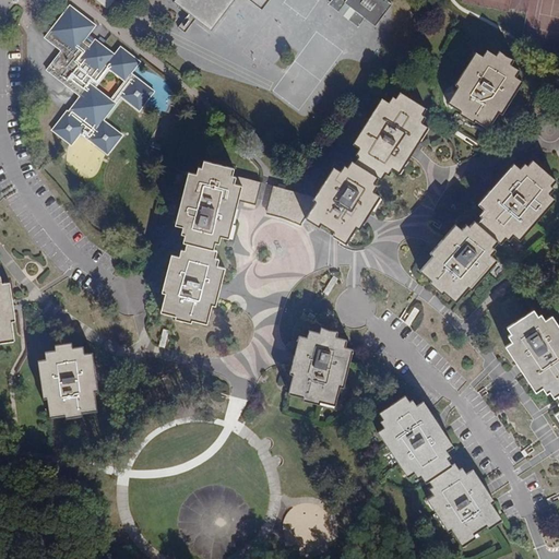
[(174,0),(173,2),(211,31),(234,0),(93,0),(107,10),(115,0),(174,0)]
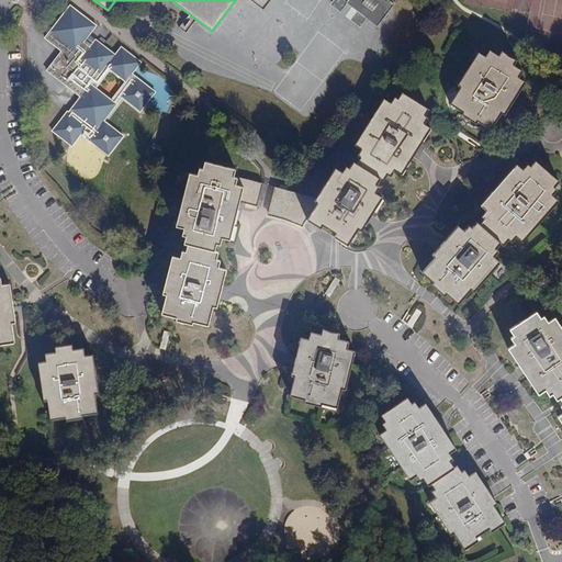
[(398,3),(394,0),(335,0),(334,2),(363,25),(371,15),(382,24),(398,3)]
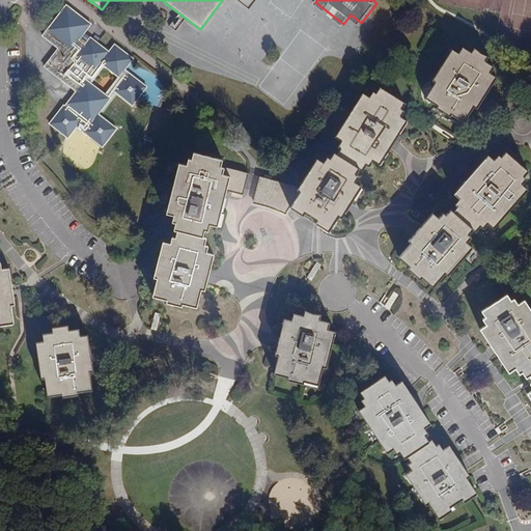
[(65,5),(59,15),(82,33),(89,23),(65,5)]
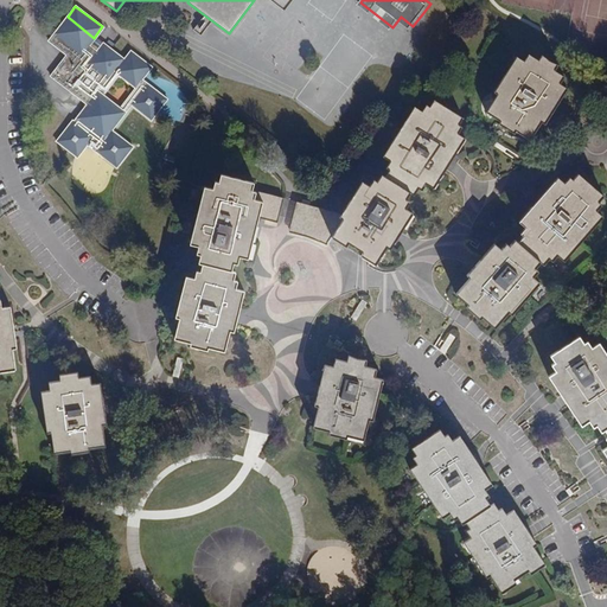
[(138,75),(101,45),(95,52),(88,45),(94,38),(68,17),(50,40),(66,55),(51,76),(85,104),(74,122),(72,121),(57,141),(77,155),(89,140),(98,148),(97,149),(117,165),(133,145),(113,129),(133,102),(152,116),(167,97),(138,75)]
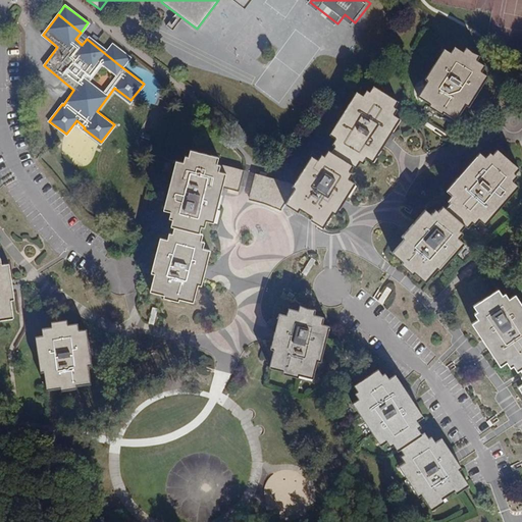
[(90,36),(87,39),(118,64),(144,84),(145,84),(122,66),(131,55),(113,42),(108,49),(90,36)]
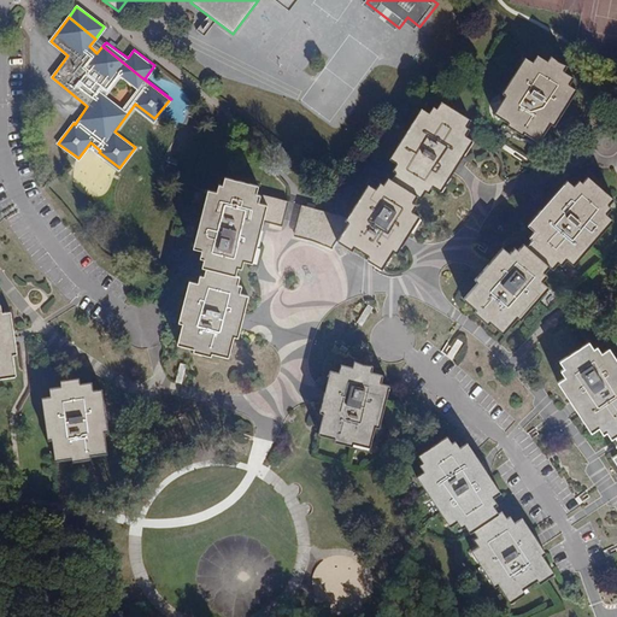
[(521,135),(523,131),(526,128),(539,137),(550,123),(552,124),(564,105),(560,103),(570,88),(568,86),(571,80),(560,72),(564,69),(550,59),(546,64),(536,57),(533,64),(529,63),(519,77),(515,75),(503,93),(506,94),(497,109),(511,118),(509,122),(506,125),(521,135)]
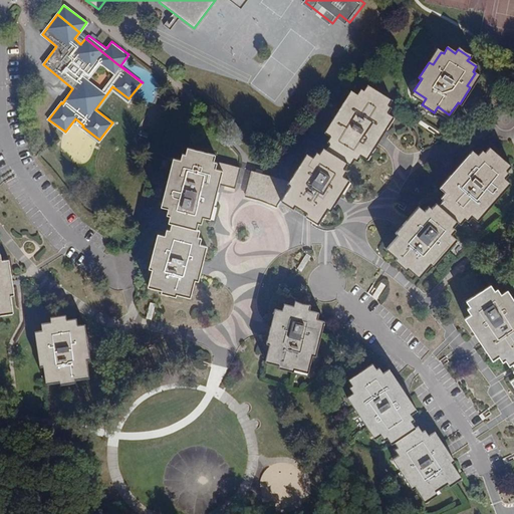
[(441,52),(437,49),(429,62),(433,64),(441,52)]
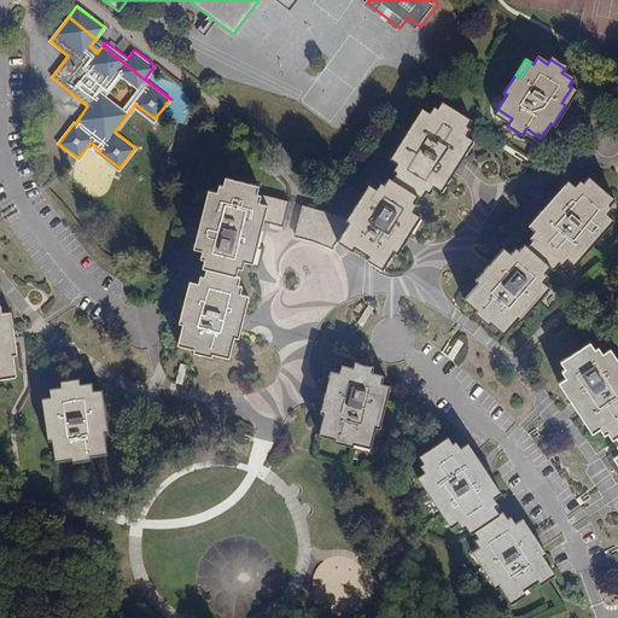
[(576,91),(571,88),(561,103),(565,105),(576,91)]
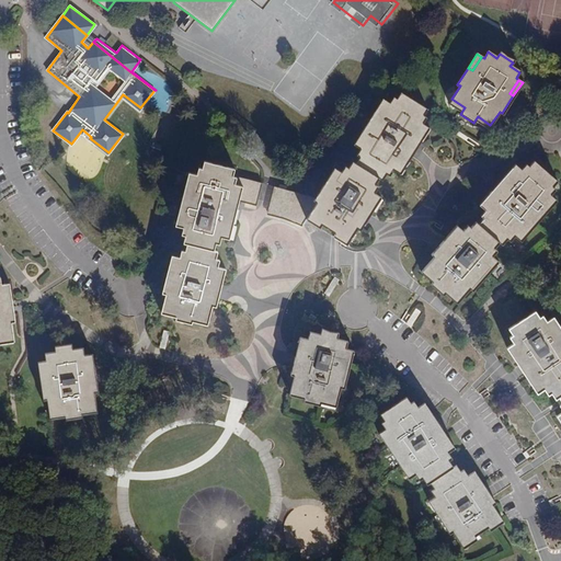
[(395,170),(397,171),(407,157),(410,159),(420,142),(416,140),(425,127),(423,125),(426,118),(423,116),(426,111),(403,96),(399,102),(396,100),(391,106),(388,104),(379,118),(376,116),(365,133),(369,135),(359,148),(363,150),(359,157),(363,159),(358,164),(355,162),(352,169),(348,167),(344,173),(342,172),(334,186),(330,184),(310,215),(324,225),(336,232),(351,241),(359,227),(363,229),(368,220),(374,210),(370,208),(379,195),(376,193),(380,186),(377,184),(380,179),(382,181),(387,174),(390,175),(395,170)]
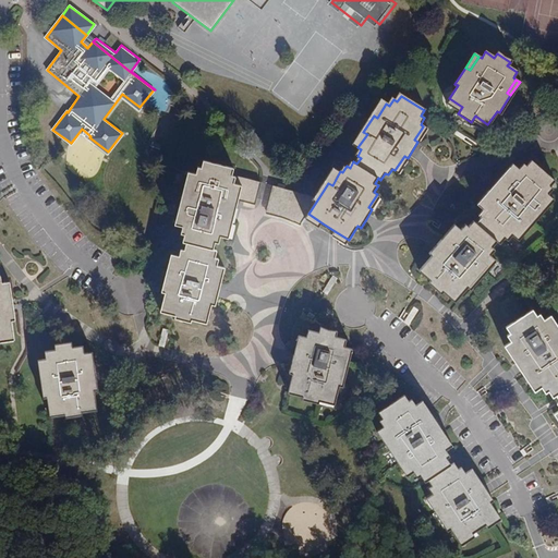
[(449,98),(447,101),(460,110),(462,107),(449,98)]
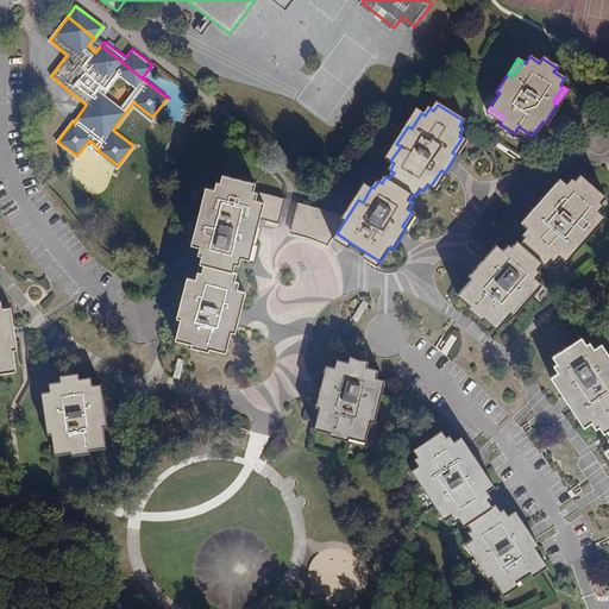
[(421,113),(418,111),(408,126),(412,129),(421,113)]
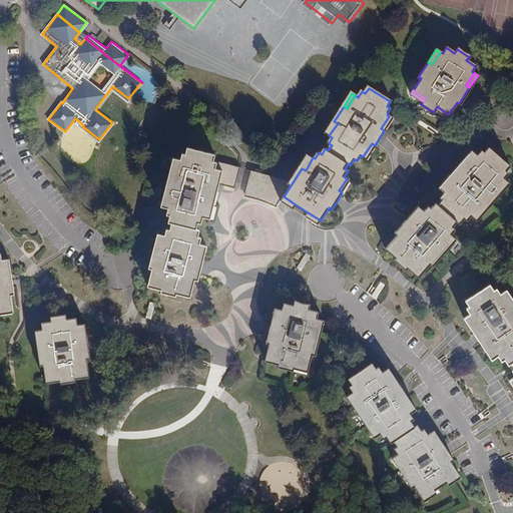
[(437,106),(435,109),(446,116),(448,114),(437,106)]
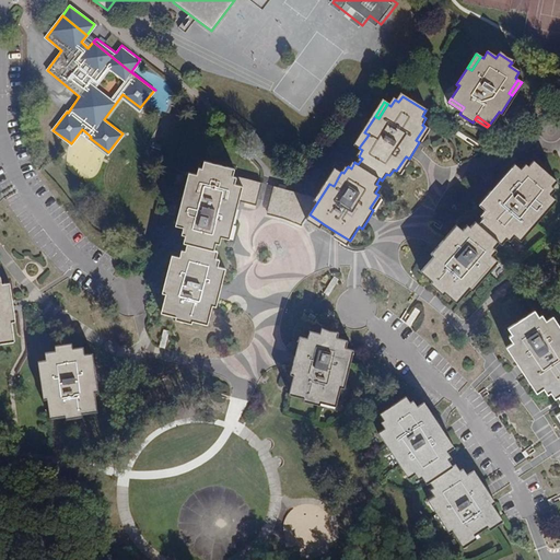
[(416,140),(419,142),(428,128),(424,127),(416,140)]
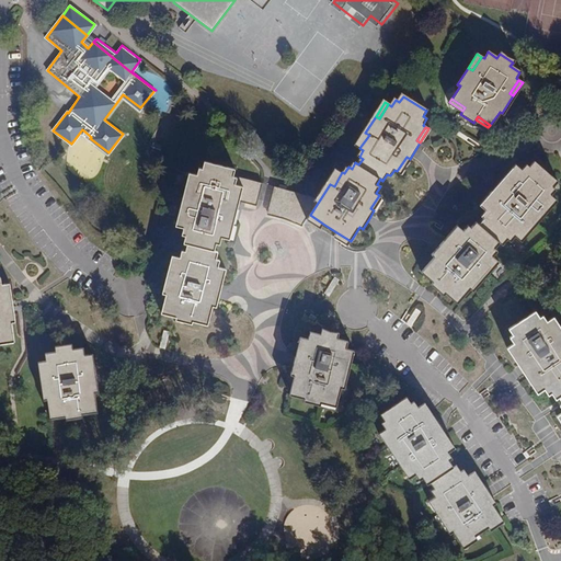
[(369,135),(365,133),(356,146),(359,148),(369,135)]
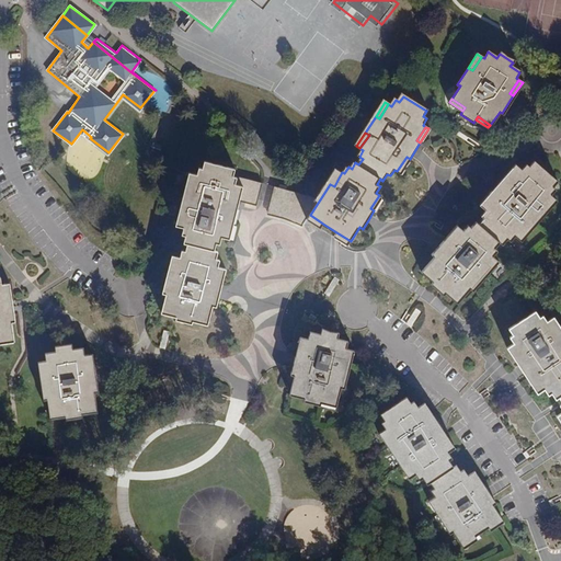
[(400,173),(410,159),(407,157),(397,171),(400,173)]
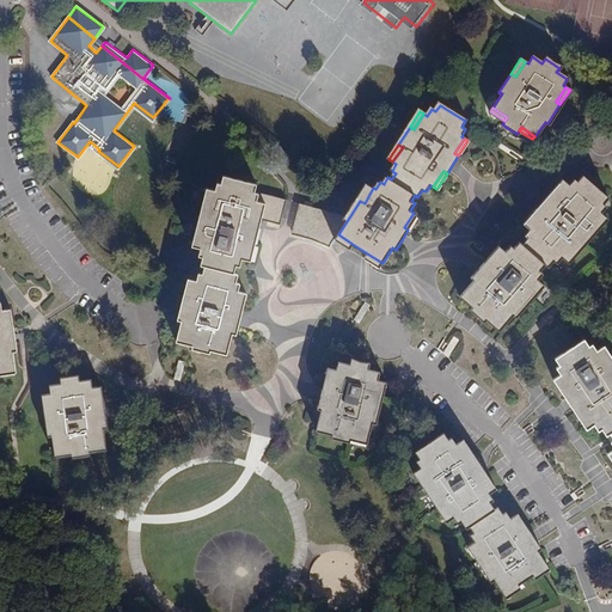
[(201,257),(200,265),(202,267),(233,274),(234,265),(239,265),(242,258),(246,258),(255,225),(259,226),(261,219),(264,220),(271,195),(254,191),(256,183),(222,175),(220,183),(215,182),(213,189),(210,189),(204,206),(201,204),(200,212),(203,212),(201,222),(197,221),(195,228),(199,230),(195,246),(199,248),(197,256),(201,257)]
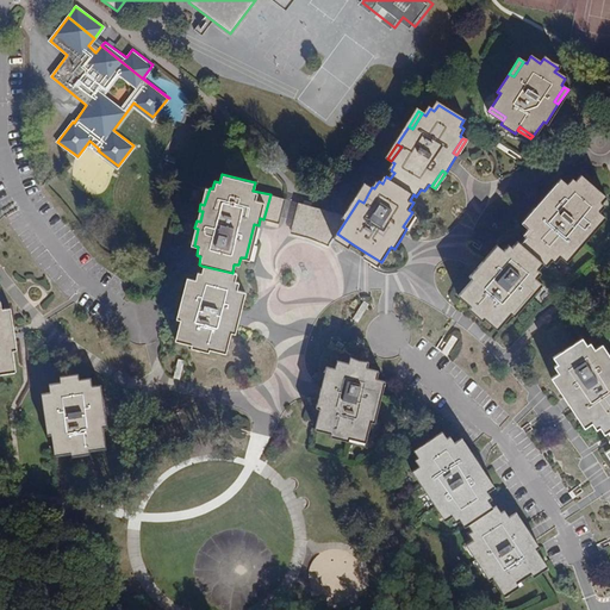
[(561,186),(549,200),(546,197),(533,212),(536,216),(524,229),(526,231),(521,236),(523,240),(517,246),(516,243),(510,250),(506,247),(502,253),(498,251),(486,265),(483,262),(467,279),(471,281),(461,291),(473,302),(471,305),(467,309),(480,319),(484,316),(486,313),(499,324),(508,313),(511,317),(527,299),(523,297),(536,284),(531,280),(536,274),(534,272),(540,265),(542,267),(548,260),(551,262),(556,257),(560,261),(572,247),(576,249),(589,235),(586,232),(598,218),(595,216),(601,210),(595,204),(599,198),(580,182),(576,187),(570,184),(565,190),(561,186)]
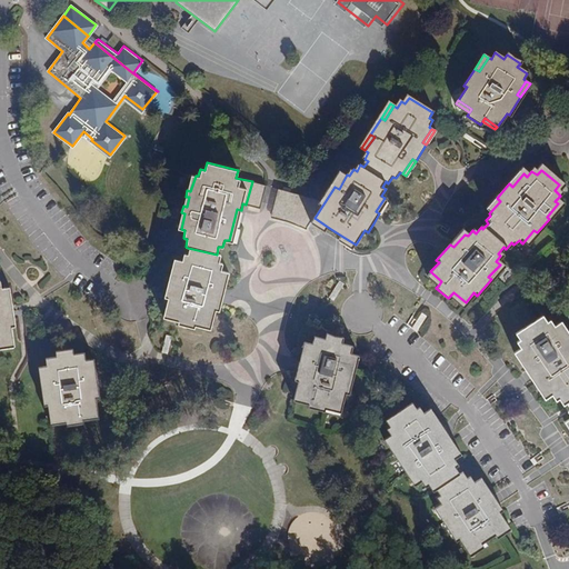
[(523,173),(520,171),(509,183),(512,187),(523,173)]
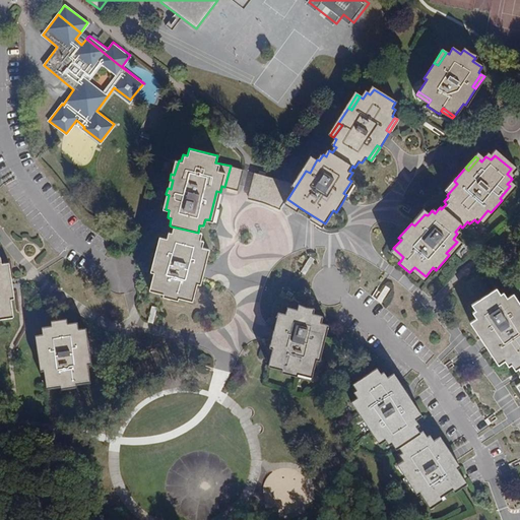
[(317,159),(314,157),(306,171),(310,173),(317,159)]
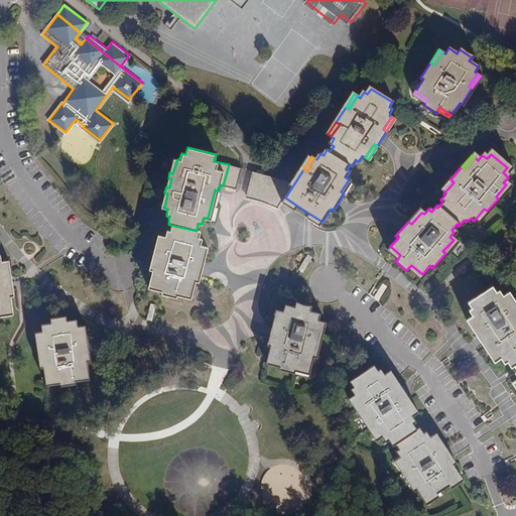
[(241,168),(229,164),(223,185),(235,188),(241,168)]
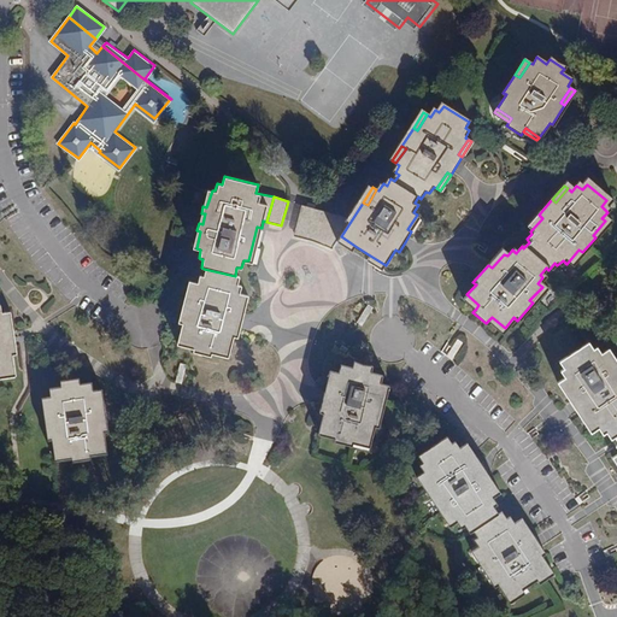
[(334,247),(336,242),(346,229),(348,222),(345,221),(347,217),(344,216),(301,204),(294,234),(313,239),(334,247)]
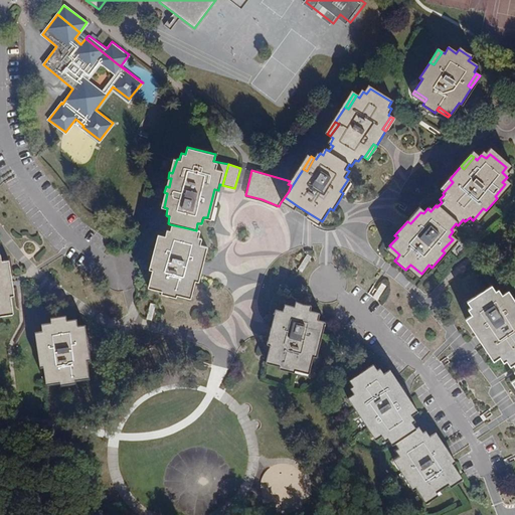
[(340,191),(343,193),(351,181),(348,179),(340,191)]
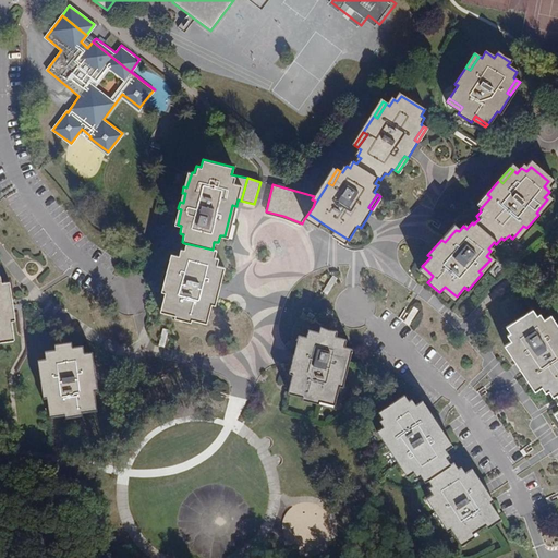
[(490,197),(487,194),(476,207),(480,209),(490,197)]
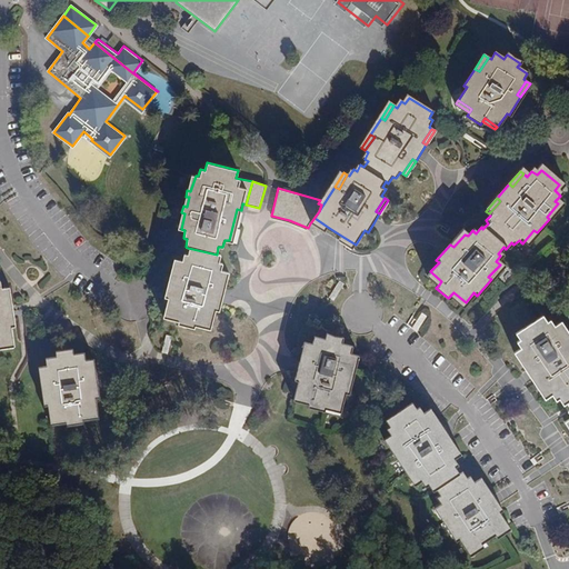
[(547,217),(549,219),(560,206),(558,203),(547,217)]
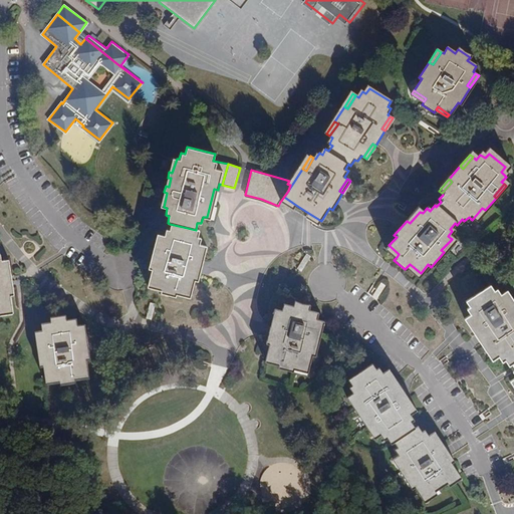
[(210,218),(218,190),(214,189),(207,217),(210,218)]
